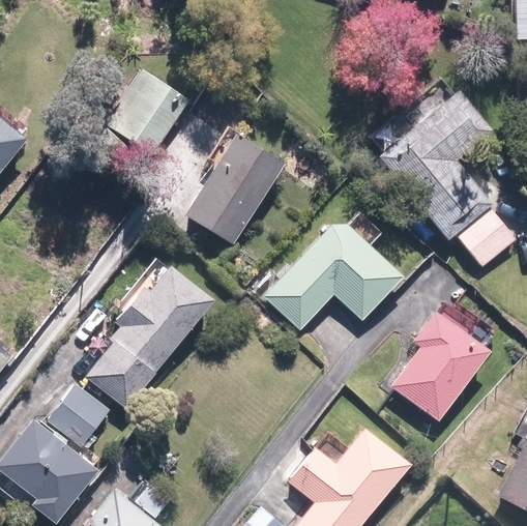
[(108,123),(153,153),(191,98),(145,68),(108,123)]
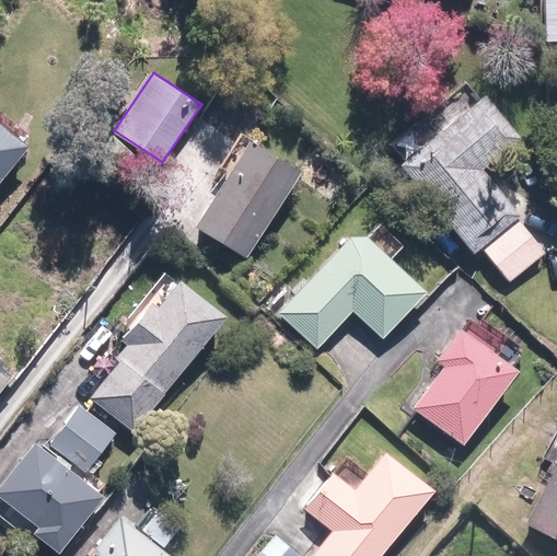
[(401,165),(474,254),(522,216),(484,169),(522,137),(487,94),(401,165)]
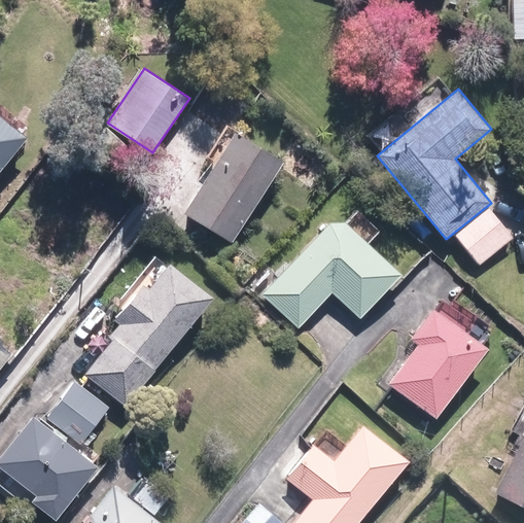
[(0,171),(29,135),(0,111),(0,171)]
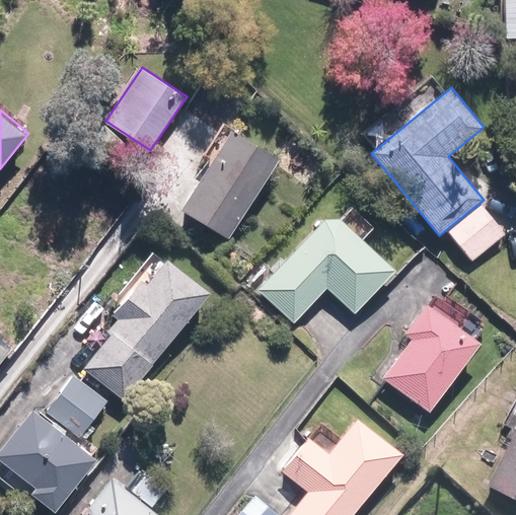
[(89,140),(112,159),(124,144),(102,126),(89,140)]
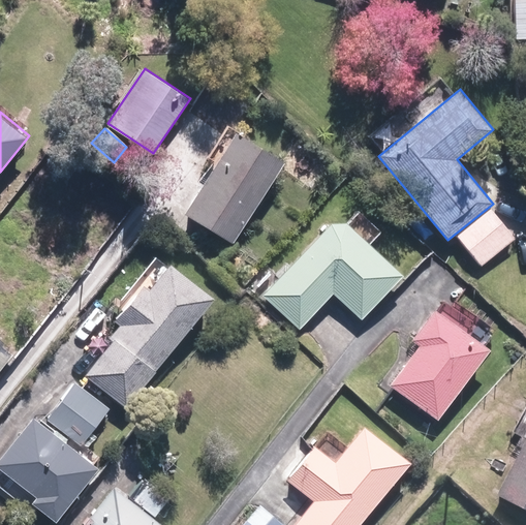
[(187,214),(234,244),(285,161),(238,132),(187,214)]
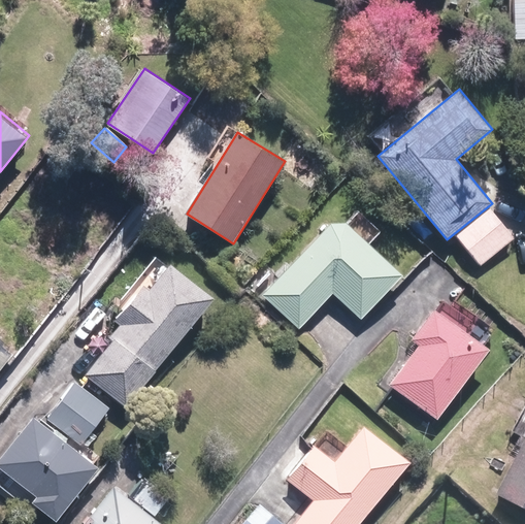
[(456,237),(482,267),(515,238),(489,208),(456,237)]
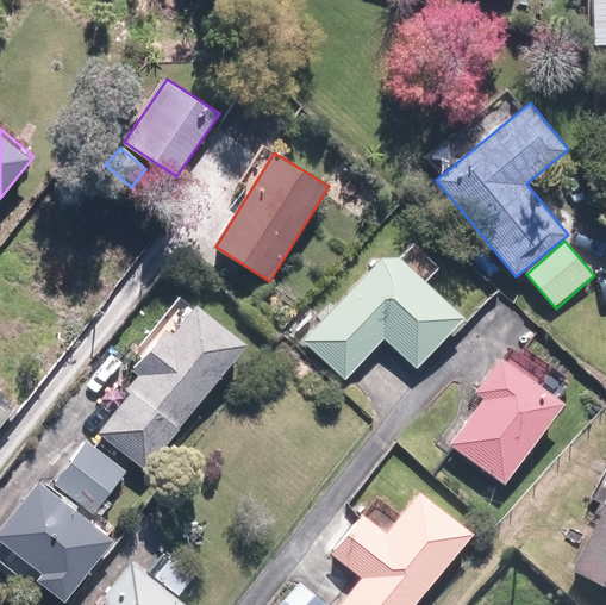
[(304,343),(345,381),(383,340),(417,369),(464,317),(426,282),(441,267),(416,243),(403,256),(383,255),(304,343)]
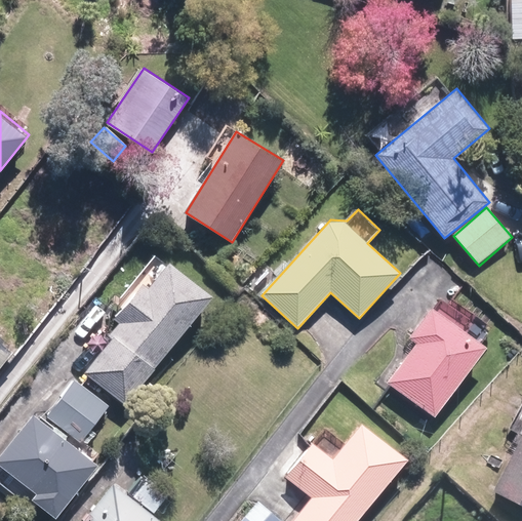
[(86,372),(126,404),(214,294),(171,258),(151,286),(146,282),(116,318),(121,322),(110,335),(114,338),(86,372)]
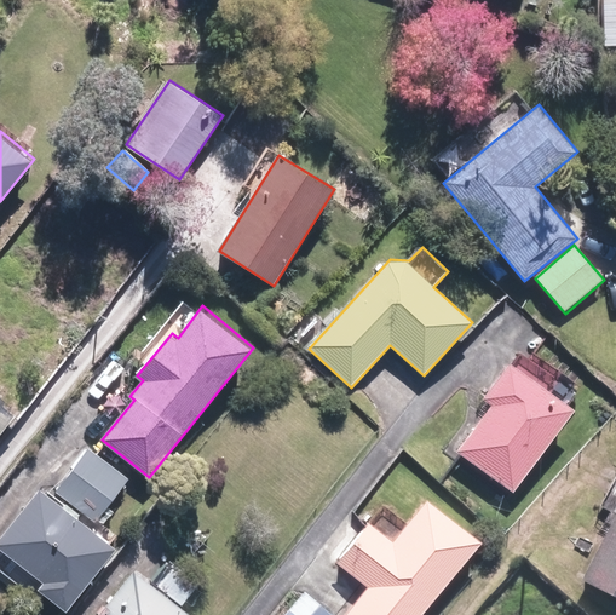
[(456,453),(512,493),(575,409),(569,404),(583,385),(525,343),(484,397),(493,403),(456,453)]
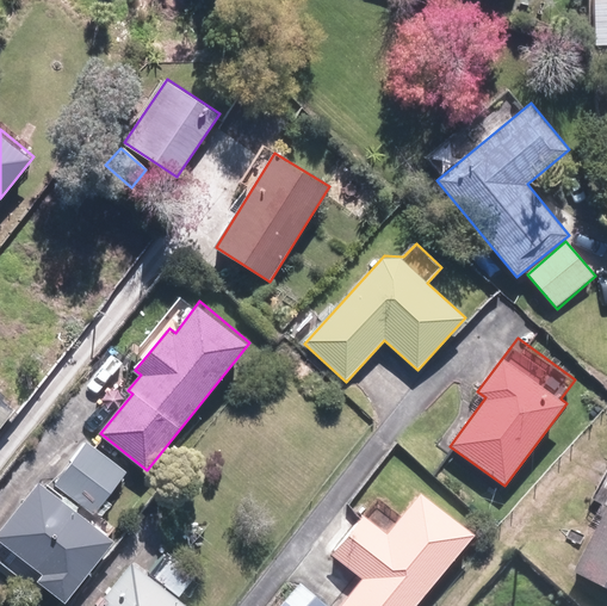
[(0,406),(10,395),(0,387),(0,406)]
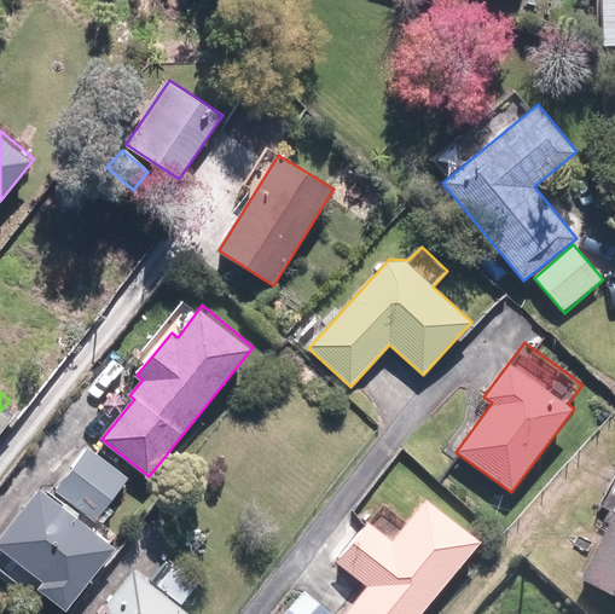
[(39,589),(67,612),(117,546),(77,516),(81,513),(96,523),(129,480),(90,449),(56,491),(69,502),(65,505),(41,486),(0,537),(0,579),(13,590),(29,569),(45,583),(39,589)]
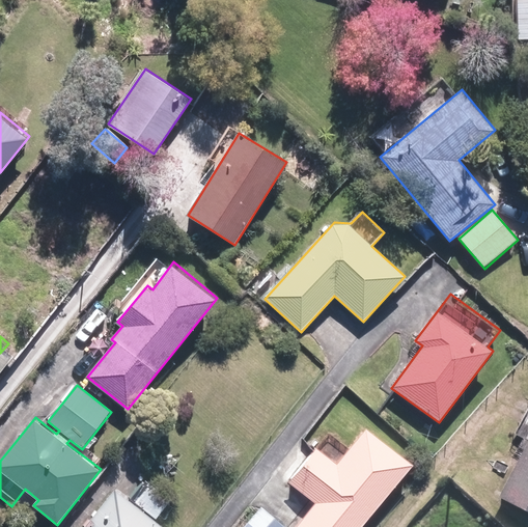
[(361,526),(414,463),(368,426),(338,464),(317,448),(289,482),(316,503),(297,526),(361,526)]
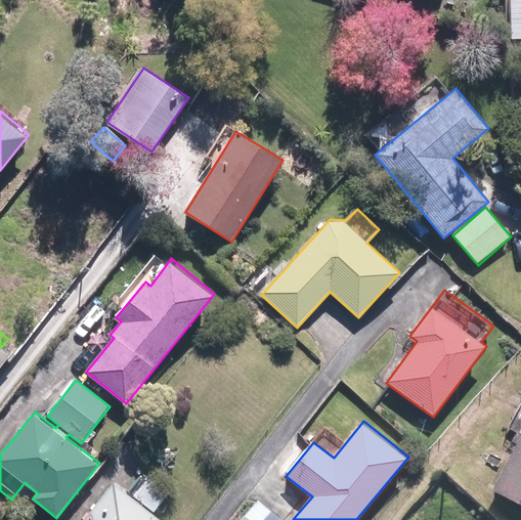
[(520,433),(492,489),(520,504),(520,433)]
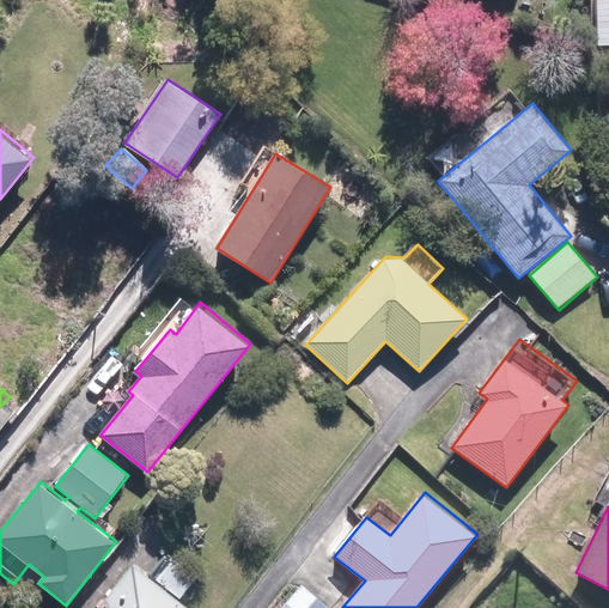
[(190,607),(181,600),(198,577),(168,554),(151,577),(134,563),(98,607),(190,607)]
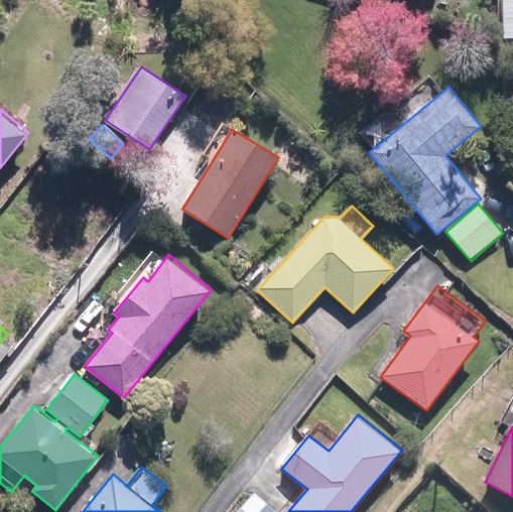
[(276,511),(254,493),(238,511),(276,511)]
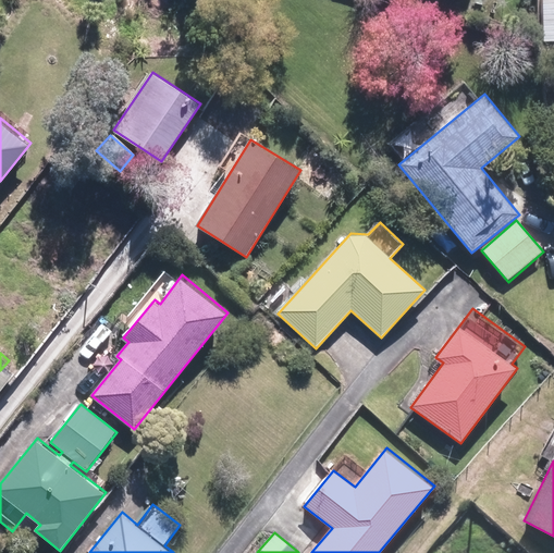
All buildings are outlined.
